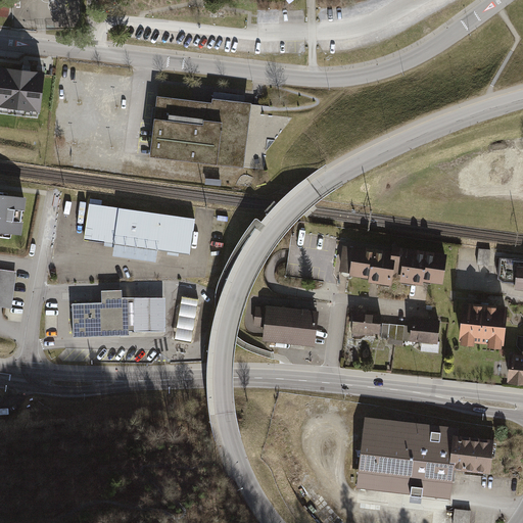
[(45,69),(0,64),(0,103),(41,109),(45,69)]
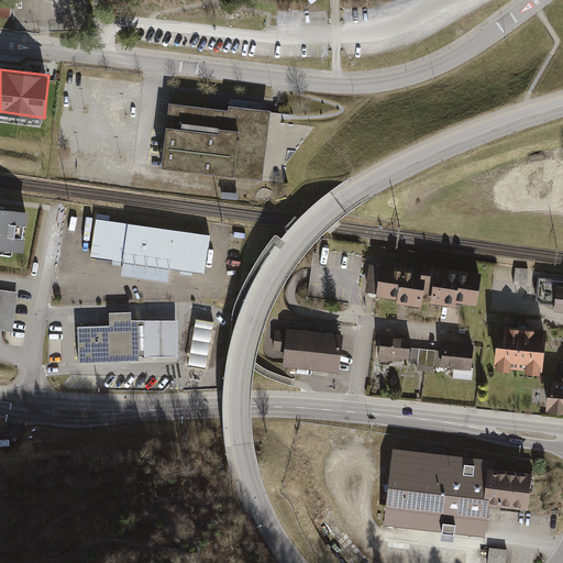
[(271,183),(278,105),(230,99),(229,112),(169,106),(163,170),(261,181),(271,183)]
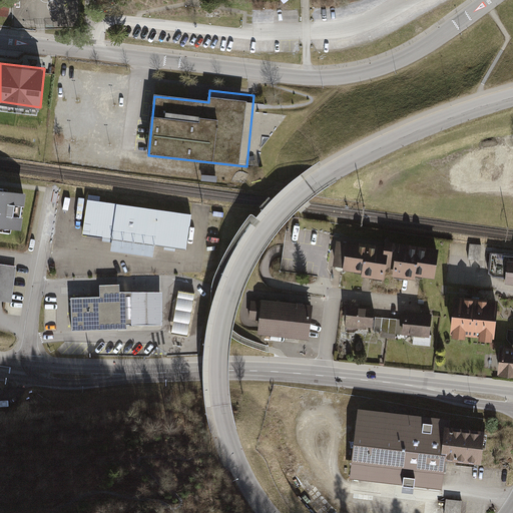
[(13,230),(23,231),(24,218),(22,218),(24,207),(26,207),(28,195),(3,191),(4,189),(0,188),(0,231),(12,233),(13,230)]
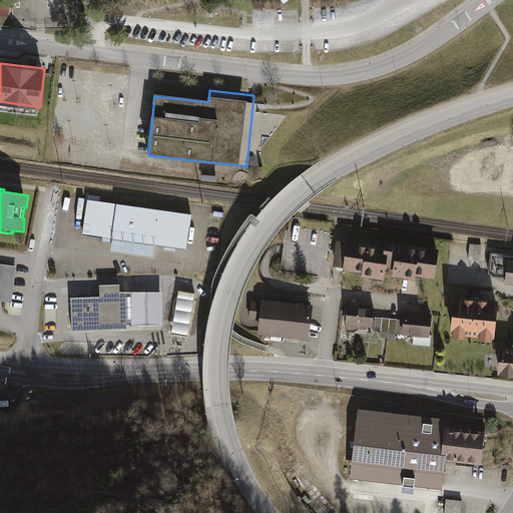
[(99,198),(88,196),(83,236),(102,238),(101,243),(112,244),(110,253),(153,260),(155,246),(164,247),(163,251),(175,253),(176,249),(187,250),(191,216),(99,203),(99,198)]
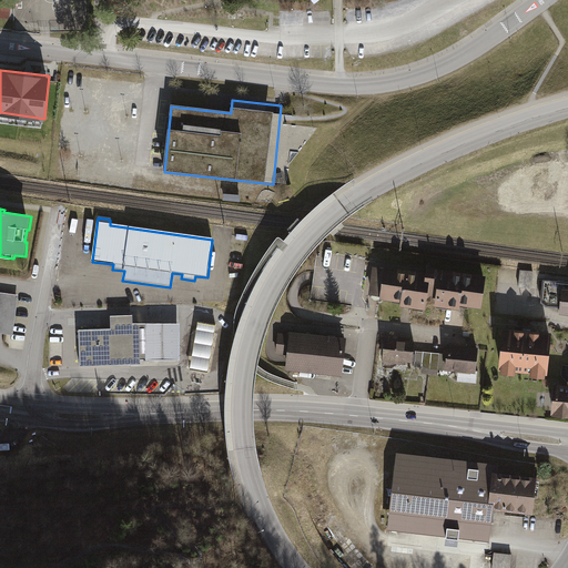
[(249,236),(233,234),(232,242),(247,244),(249,236)]
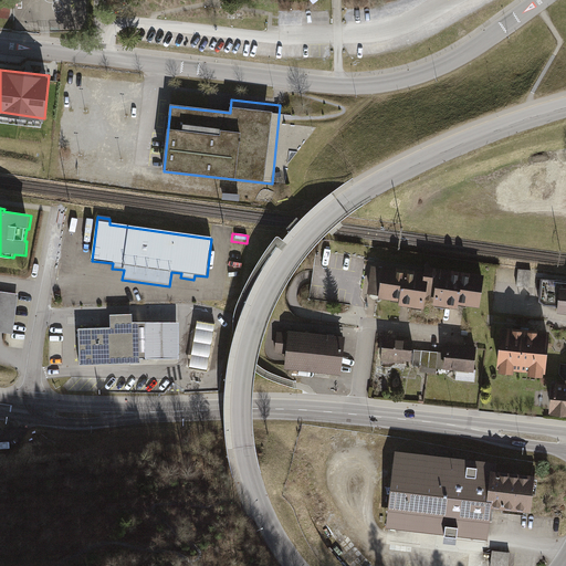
[(422,268),(380,261),(375,294),(396,297),(396,302),(421,306),(423,297),(429,299),(428,302),(463,307),(464,303),(478,305),(483,273),(423,263),(422,268)]
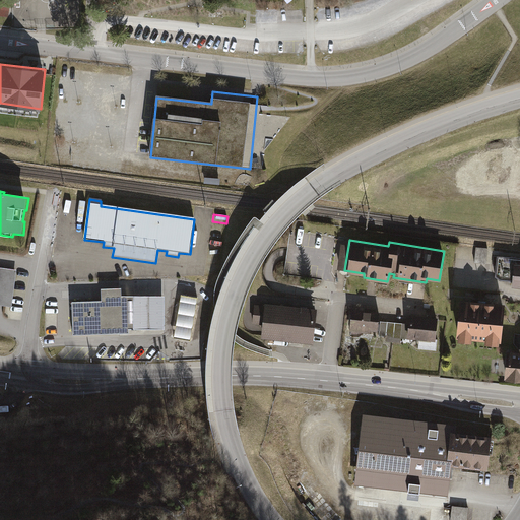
[(488,248),(475,247),(473,262),(485,263),(488,248)]
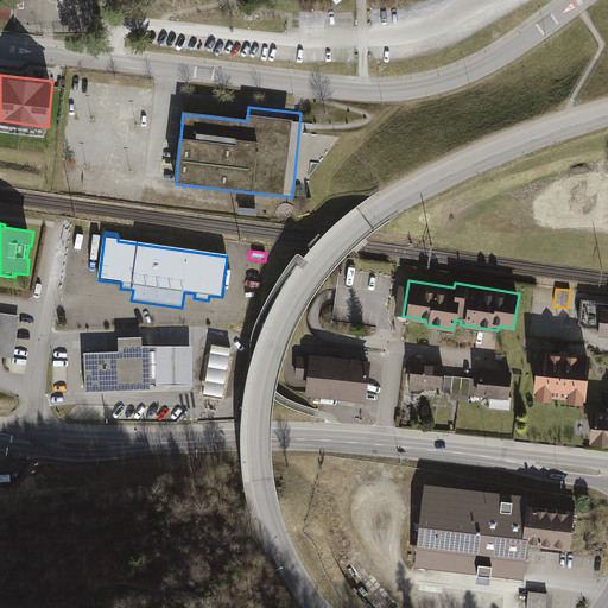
[(607,298),(581,296),(577,322),(599,324),(597,334),(607,334),(607,298)]
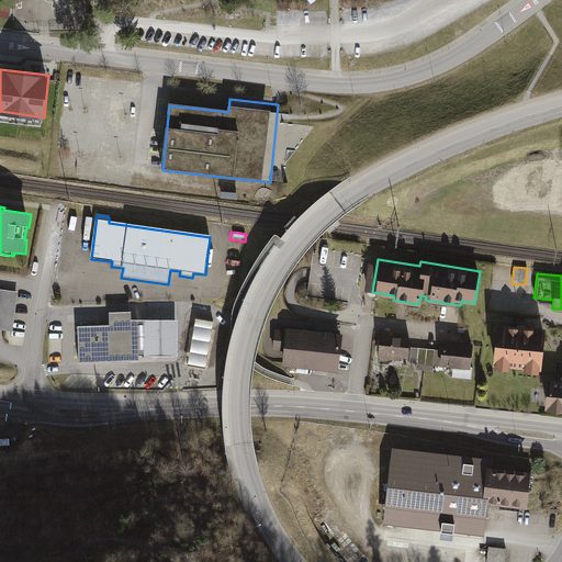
[(0,290),(0,330),(13,333),(19,293),(0,290)]
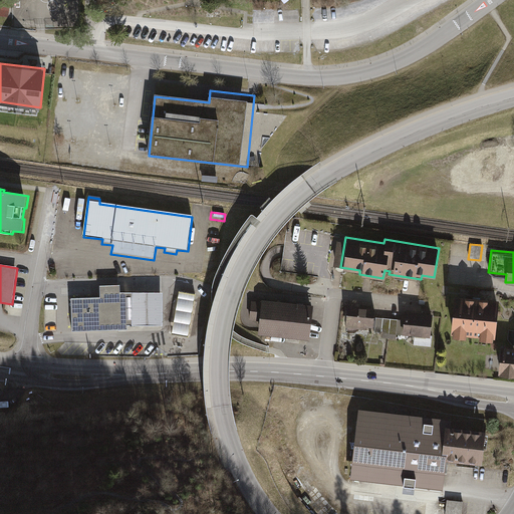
[(126,327),(133,327),(132,294),(119,295),(119,287),(99,287),(99,299),(71,299),(72,331),(126,330),(126,327)]
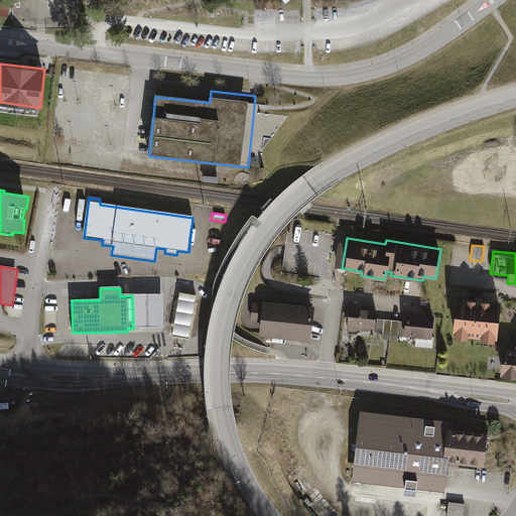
[(197,296),(179,293),(172,336),(189,339),(197,296)]
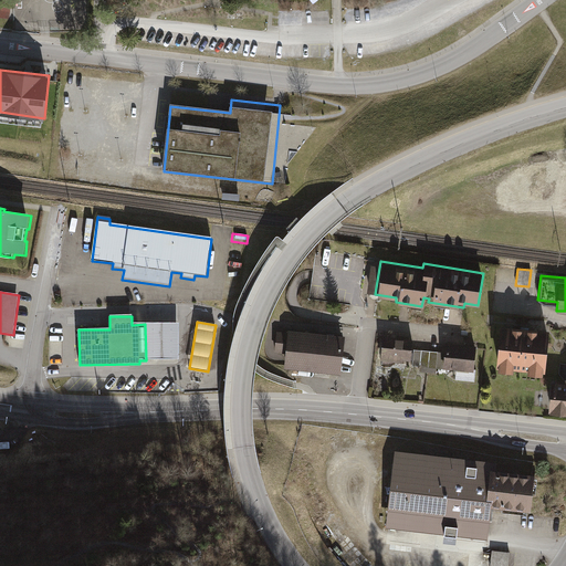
[(547,328),(498,323),(493,365),(495,365),(495,370),(510,371),(511,367),(525,368),(525,374),(540,375),(541,370),(543,370),(547,328)]
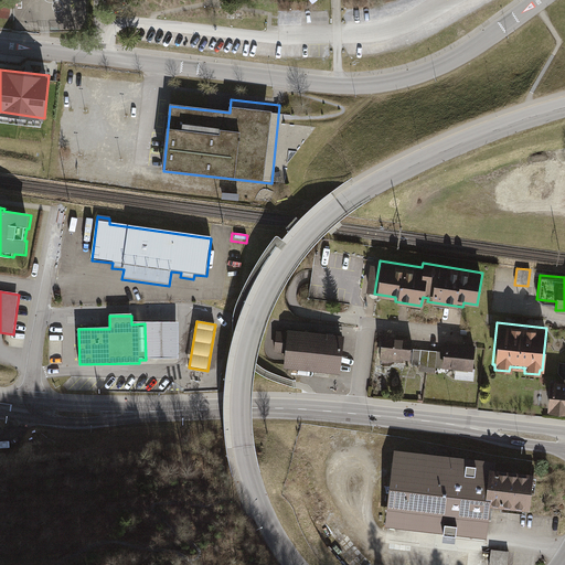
[(179,323),(145,323),(146,360),(179,359),(179,323)]
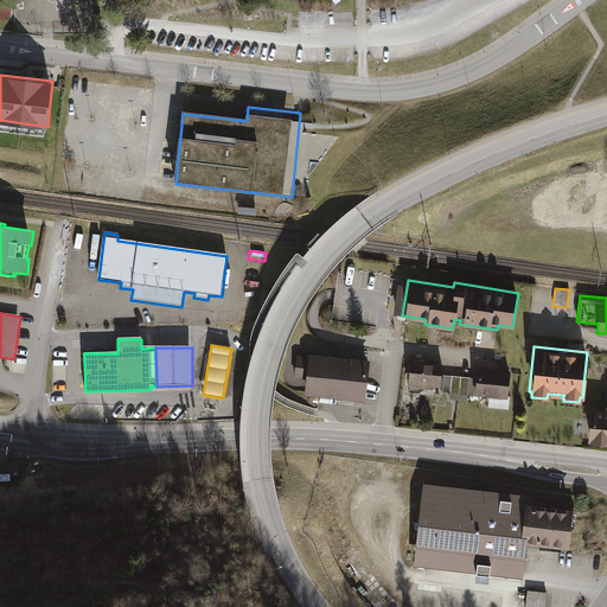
[(292,374),(306,375),(308,351),(294,350),(292,374)]
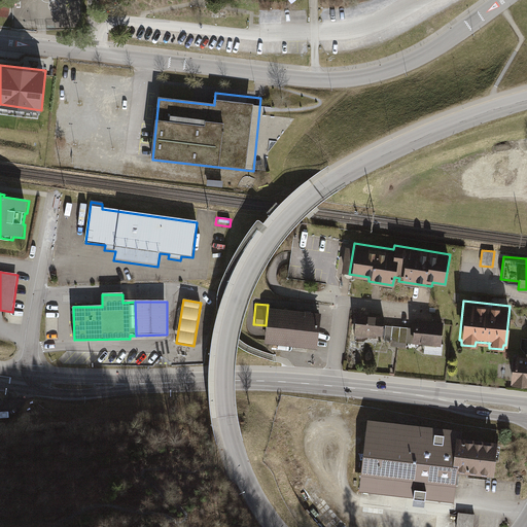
[(320,312),(268,305),(266,325),(264,341),(316,347),(320,312)]
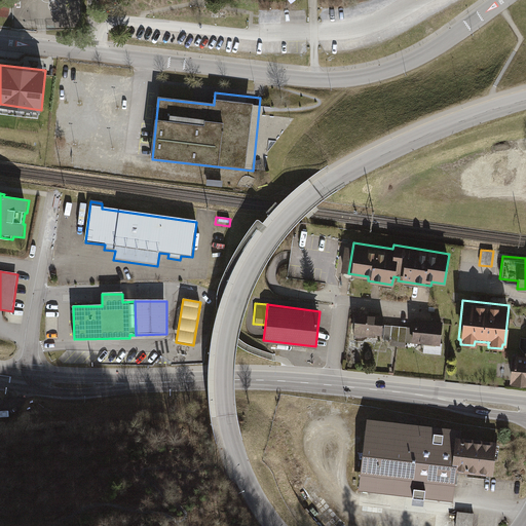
[(373,334),(381,335),(382,324),(383,314),(354,312),(352,335),(372,336),(373,334)]
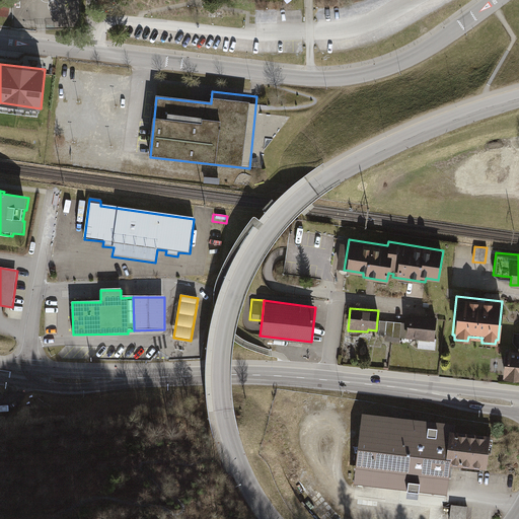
[(409,313),(408,322),(406,338),(434,340),(436,316),(409,313)]
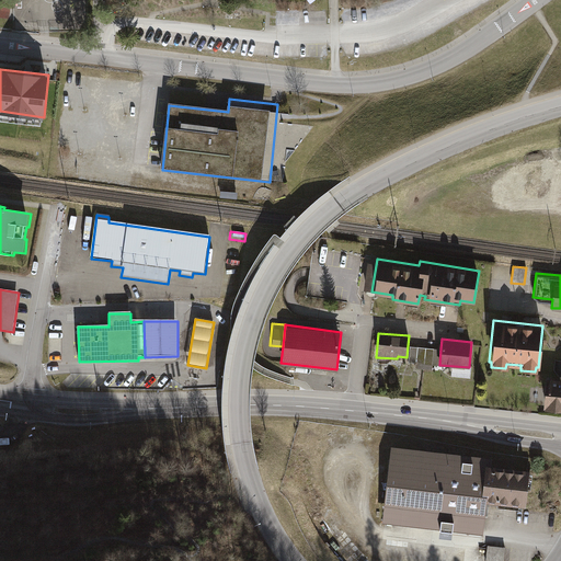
[(425,346),(408,345),(407,357),(409,357),(408,363),(416,363),(415,368),(423,369),(425,346)]
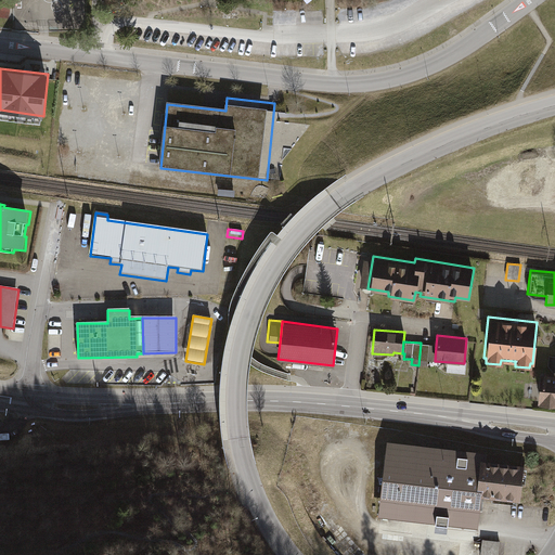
[(428,360),(435,361),(436,345),(421,343),(418,365),(427,365),(428,360)]
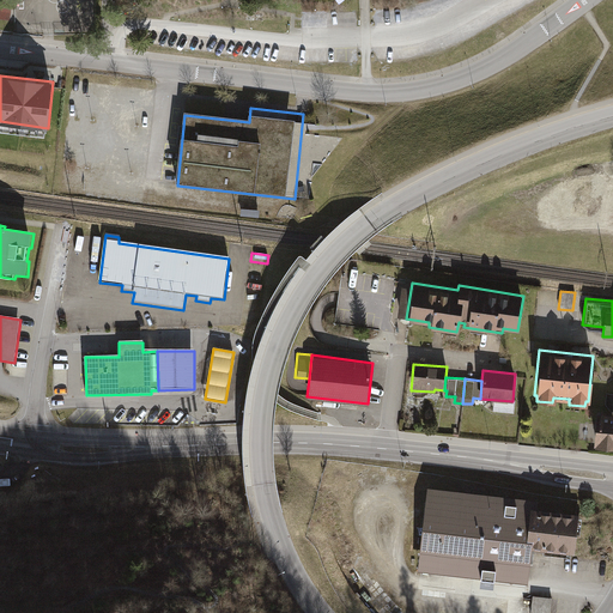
[(610,411),(596,410),(592,443),(612,445),(612,405),(611,405),(610,411)]
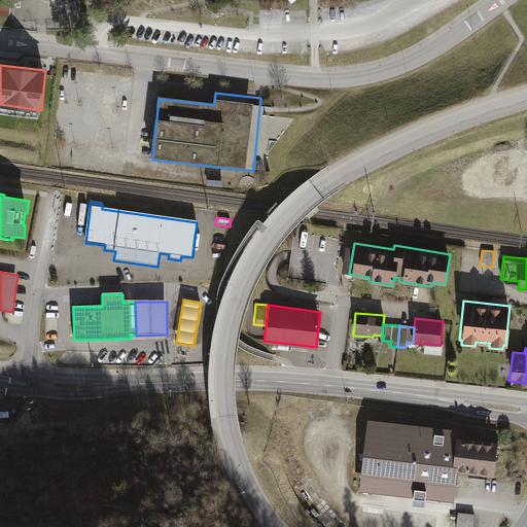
[(364,418),(357,490),(453,499),(456,470),(459,435),(460,428),(364,418)]
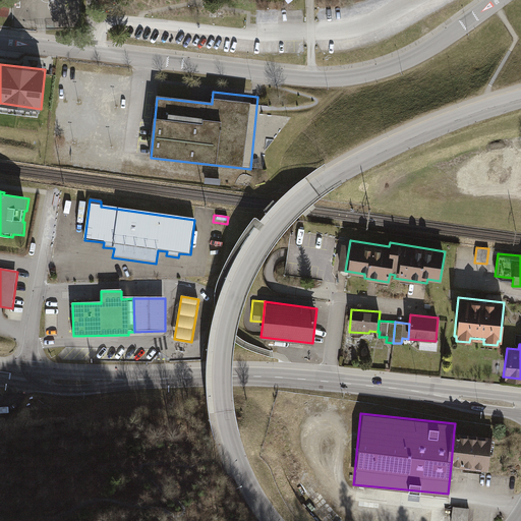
[(489,435),(454,430),(451,465),(455,465),(485,468),(489,435)]
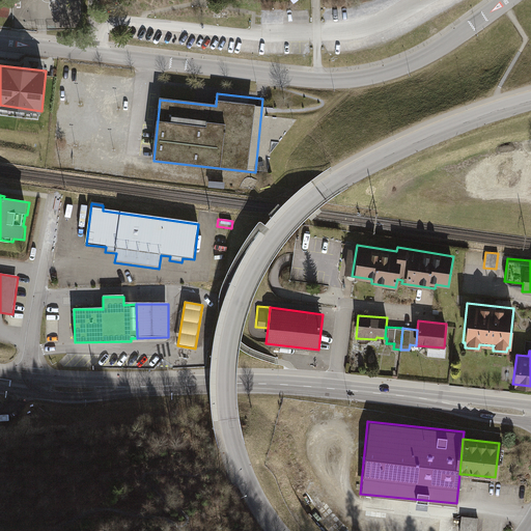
[(477,530),(479,518),(464,515),(462,530),(477,530)]
